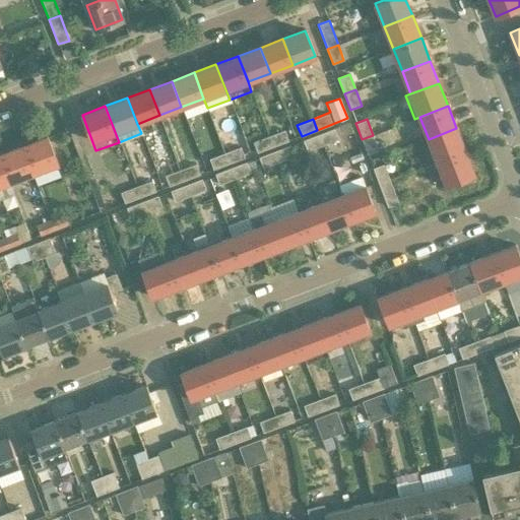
[(349,122),(319,134),(323,144),(338,138),(337,136),(352,130),(349,122)]
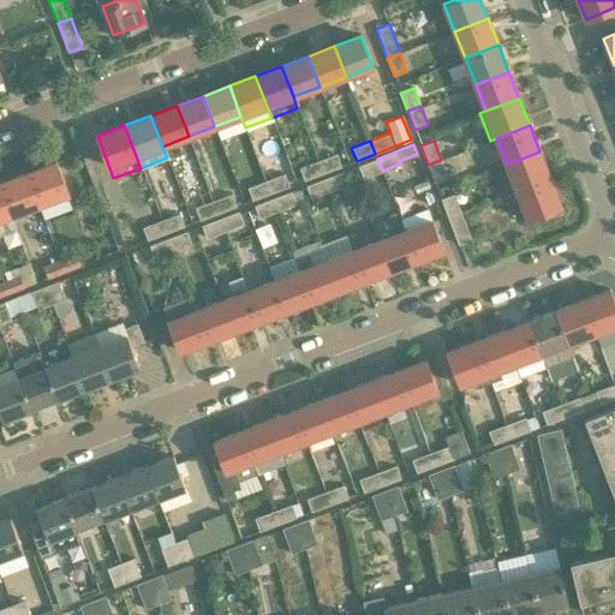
[(507,165),(517,191),(550,178),(539,151),(507,165)]
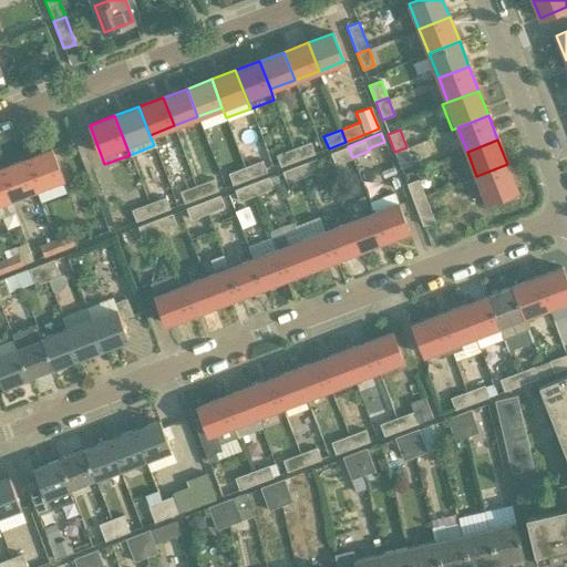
[(310,142),(292,148),(298,160),(315,153),(310,142)]
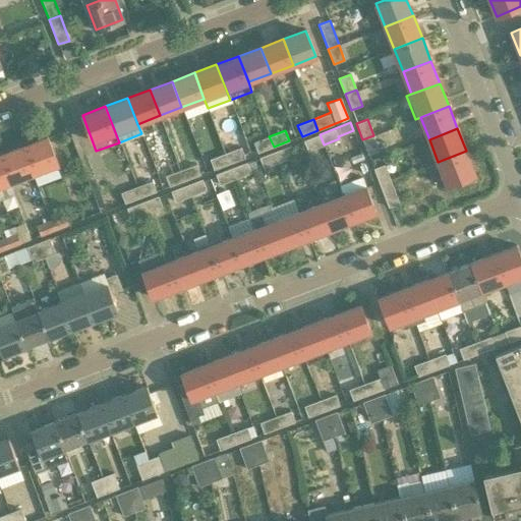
[(214,170),(229,164),(225,153),(218,134),(203,140),(214,170)]
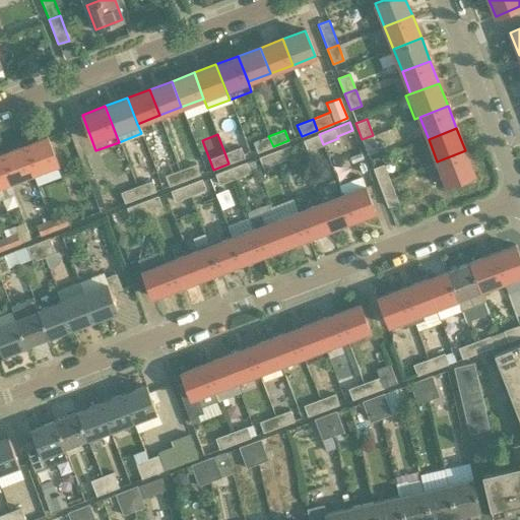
[(307,150),(323,144),(319,134),(303,140),(307,150)]
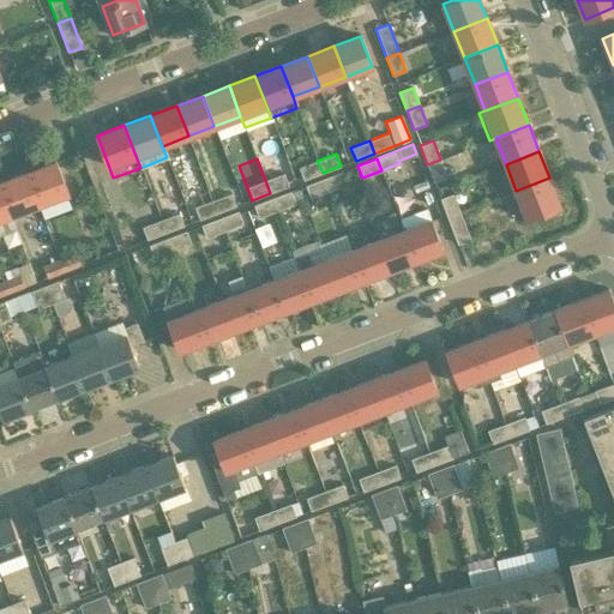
[(440,160),(427,164),(434,182),(446,178),(440,160)]
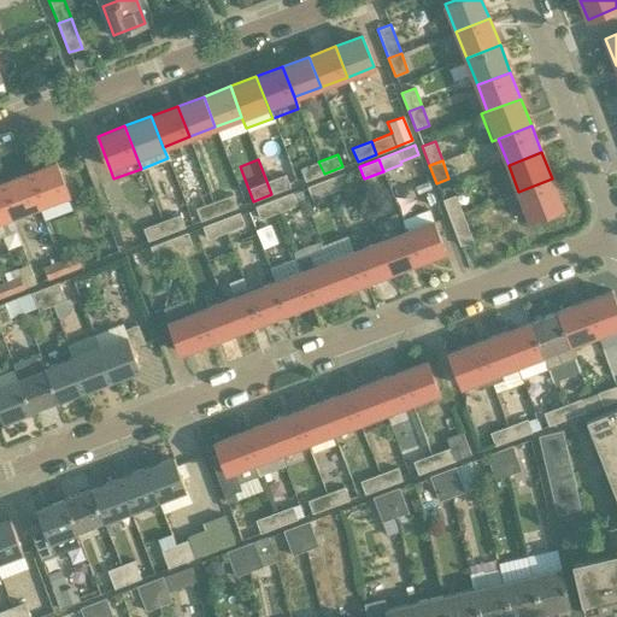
[(305,181),(324,174),(318,162),(300,169),(305,181)]
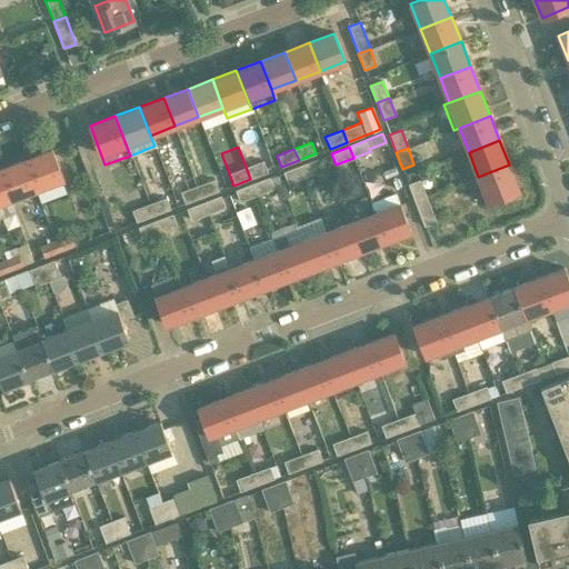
[(25,161),(36,190),(63,179),(52,150),(25,161)]
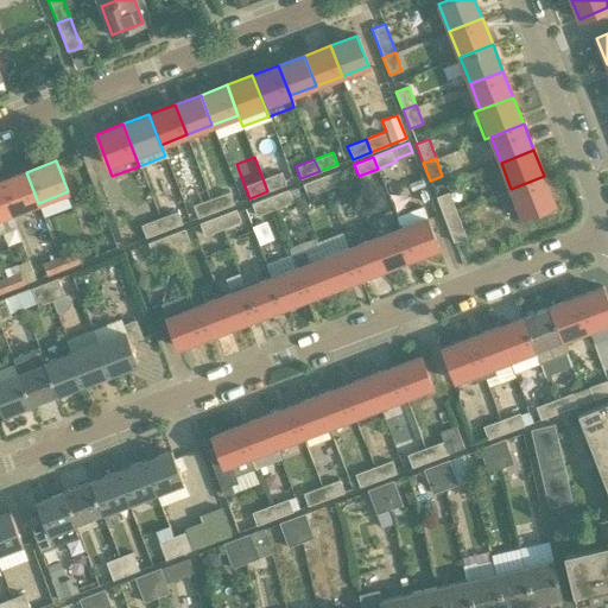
[(340,170),(321,177),(325,189),(344,182),(340,170)]
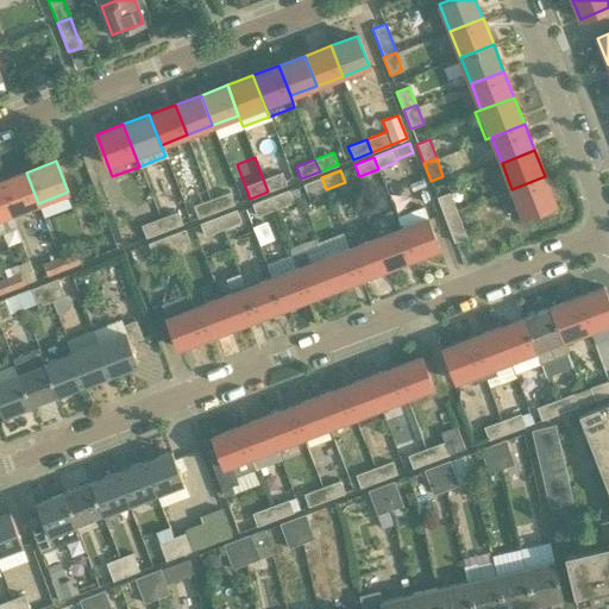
[(282,171),(263,179),(268,192),(287,184),(282,171)]
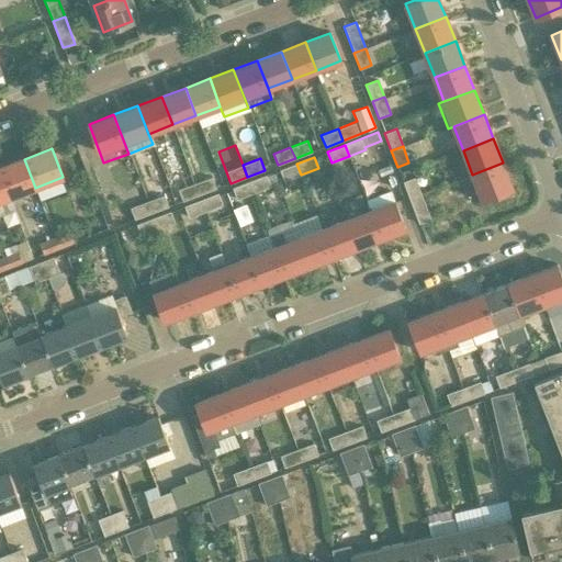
[(24,159),(0,167),(0,171),(9,198),(35,188),(24,159)]
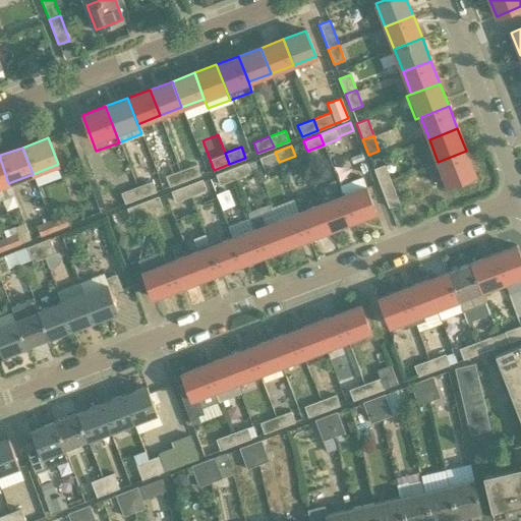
[(466,151),(438,162),(420,169),(425,180),(443,174),(447,185),(475,174),(466,151)]
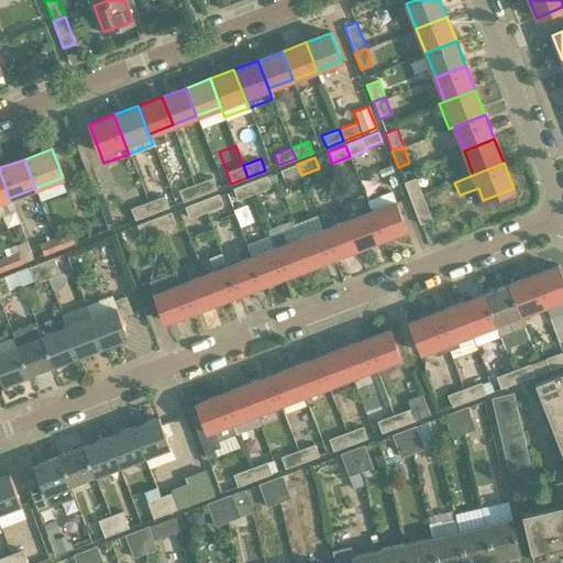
[(285,181),(301,175),(297,164),(280,169),(285,181)]
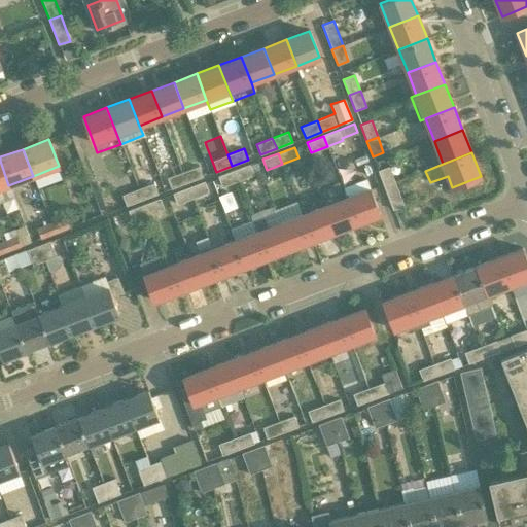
[(0,161),(0,202),(13,198),(8,185),(0,161)]
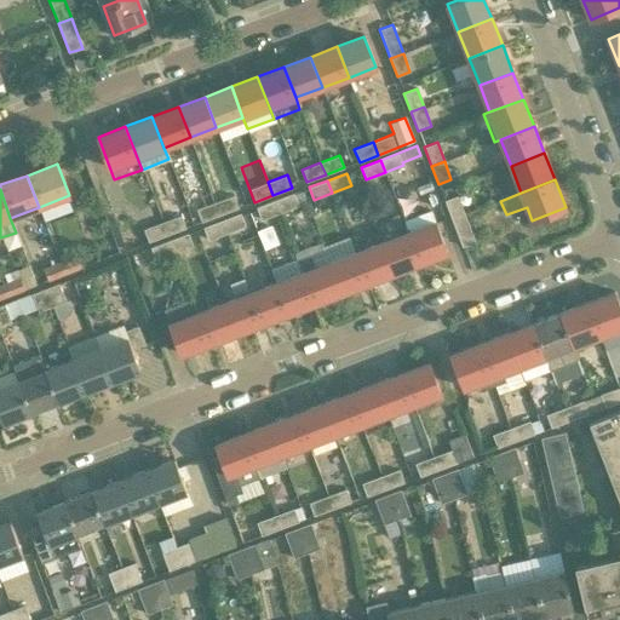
[(294,193),(275,200),(280,213),(299,206),(294,193)]
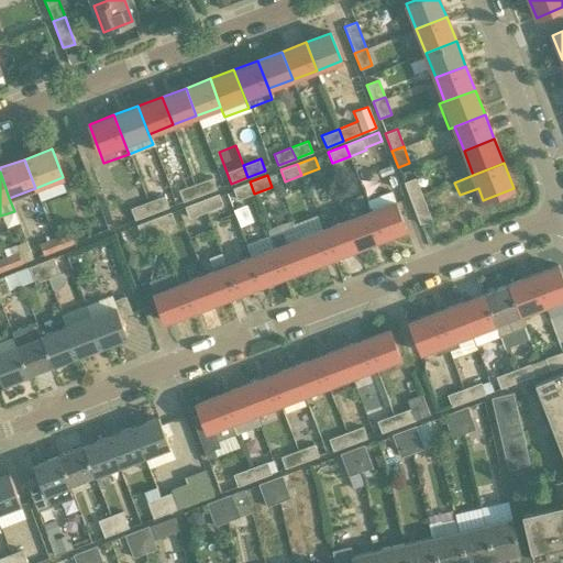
[(212,177),(195,184),(200,195),(217,188),(212,177)]
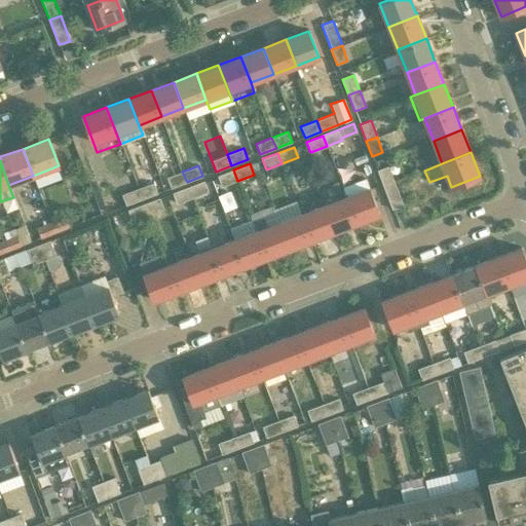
[(377,170),(383,186),(395,182),(388,165),(377,170)]
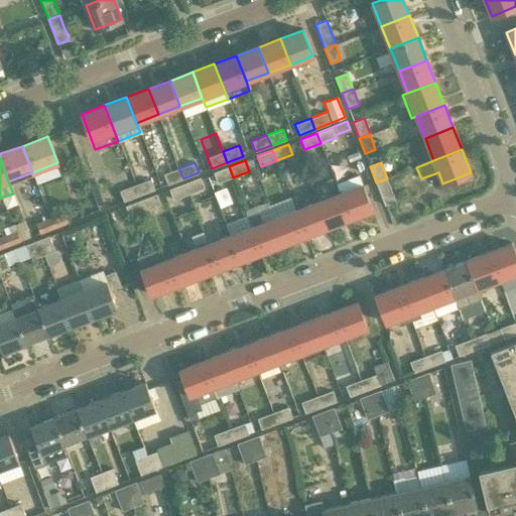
[(217,183),(233,177),(229,166),(213,172),(217,183)]
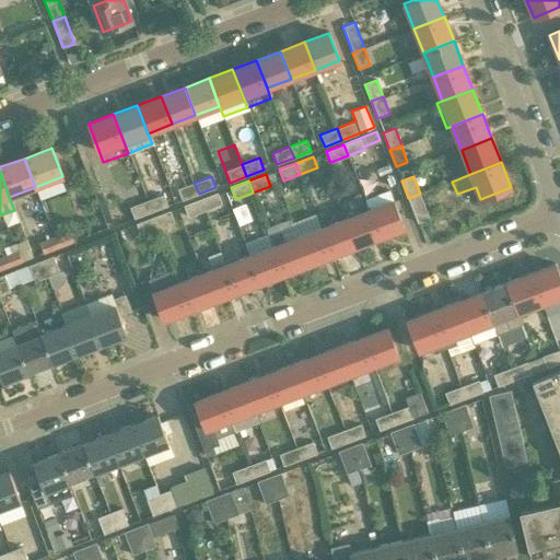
[(182,200),(199,194),(194,183),(177,189),(182,200)]
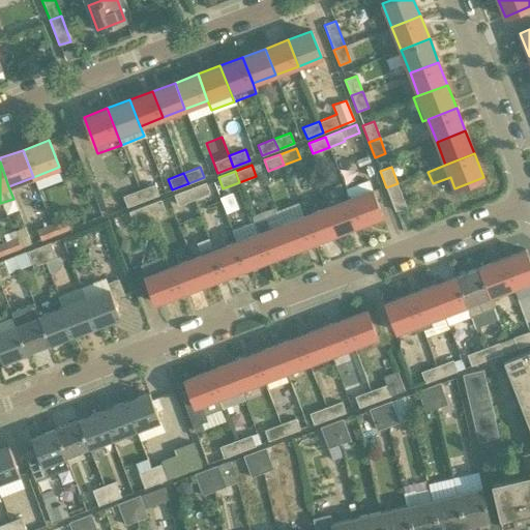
[(349,198),(358,225),(382,215),(367,180),(345,188),(349,198)]
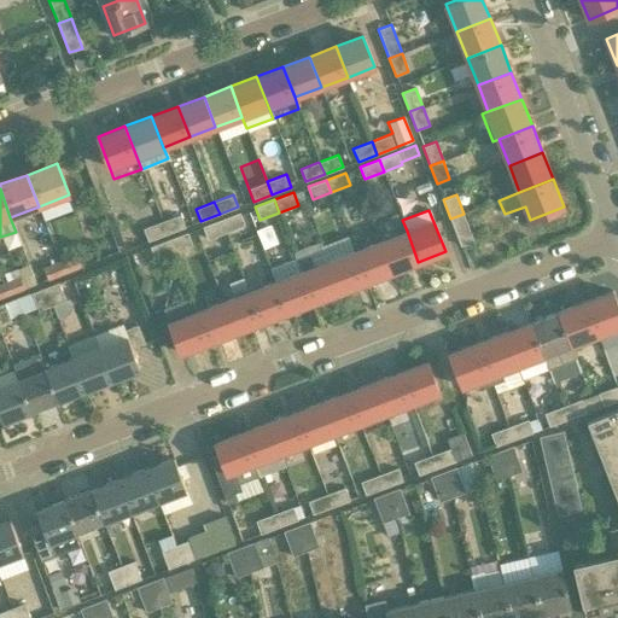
[(473,210),(464,214),(450,219),(460,246),(473,242),(473,239),(483,234),(473,210)]
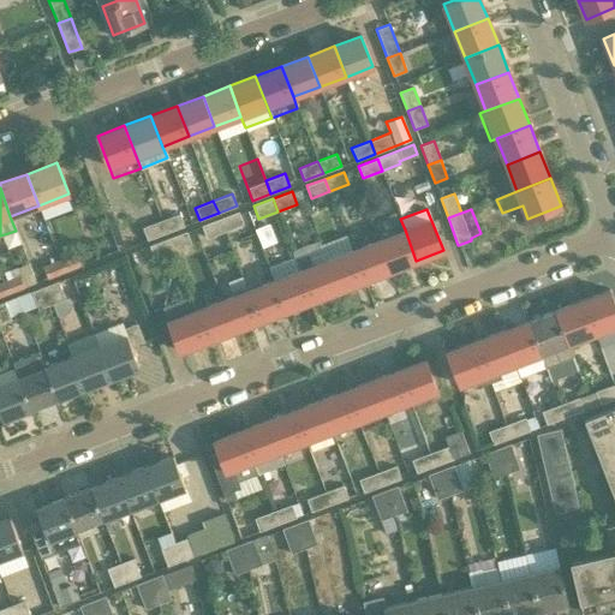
[(220,219),(225,231),(244,225),(239,212),(220,219)]
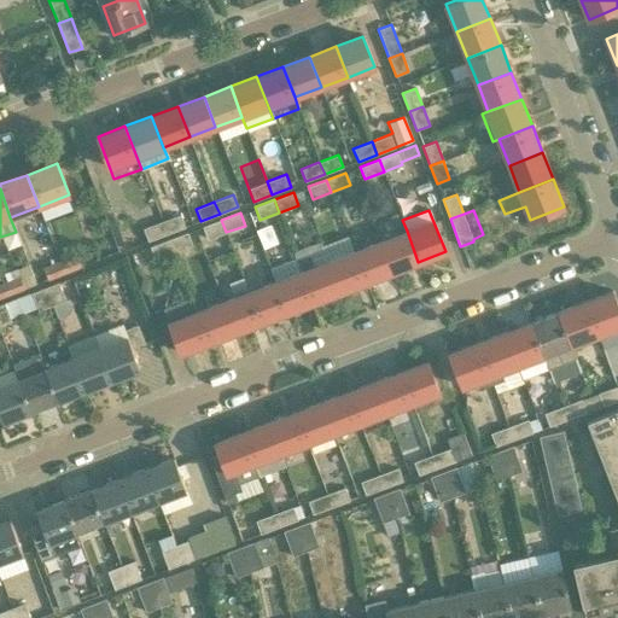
[(180,215),(162,221),(167,234),(185,227),(180,215)]
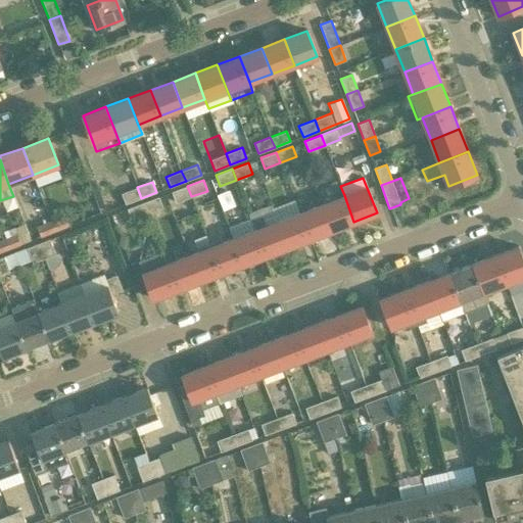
[(176,202),(191,196),(187,186),(172,191),(176,202)]
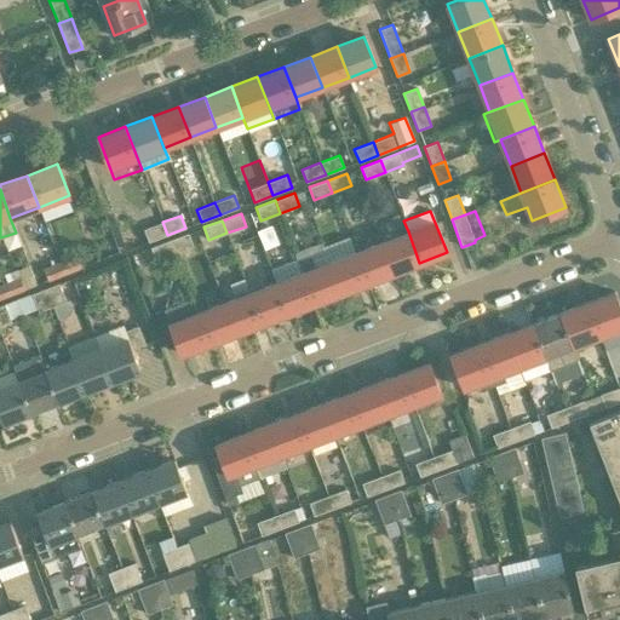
[(149,241),(167,235),(162,222),(144,229),(149,241)]
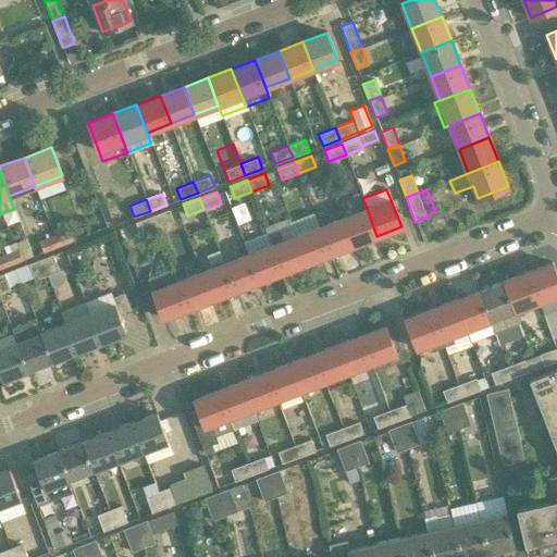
[(367,208),(343,218),(353,245),(376,236),(367,208)]
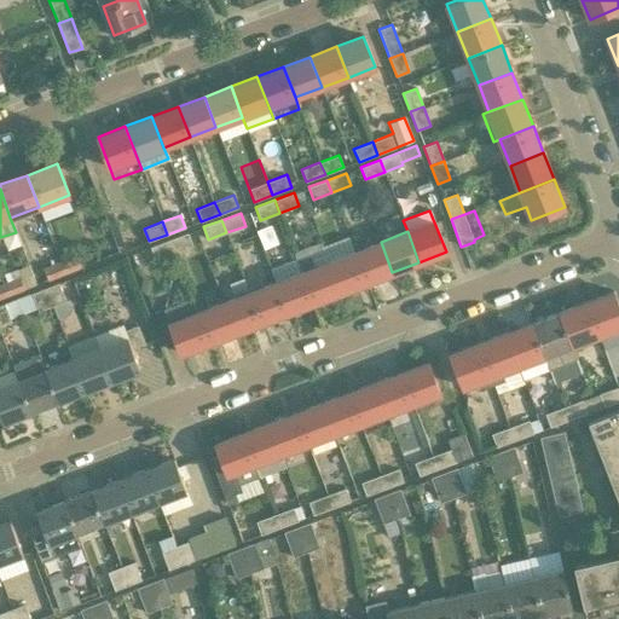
[(168,239),(174,253),(192,246),(187,232),(168,239)]
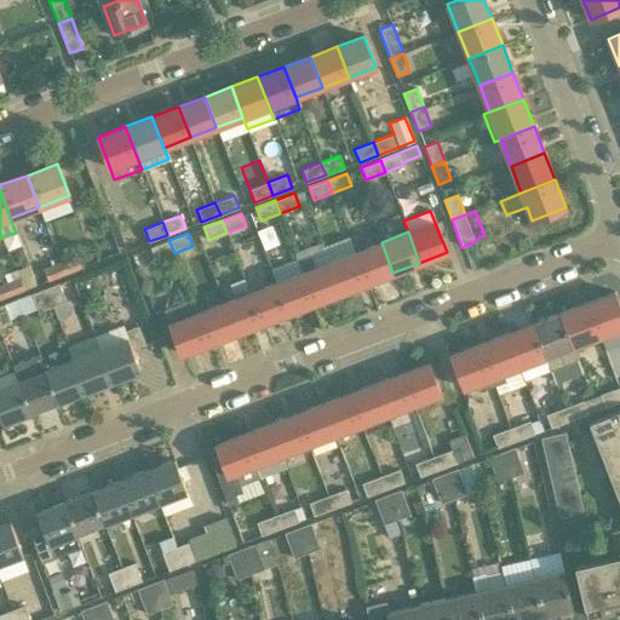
[(155,260),(174,253),(168,240),(150,247),(155,260)]
